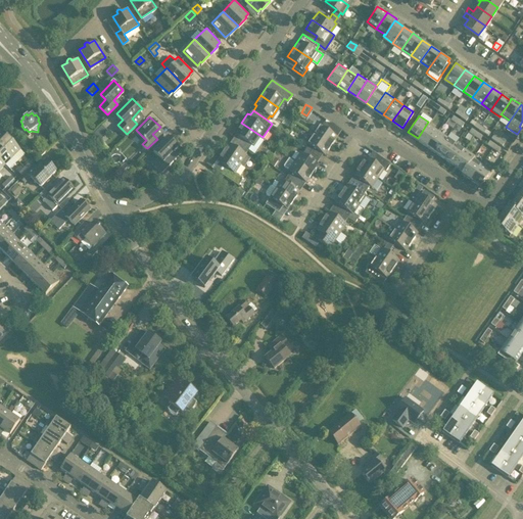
[(472,118),(469,121),(473,124),(478,128),(481,124),(483,121),(478,116),(475,120),(472,118)]
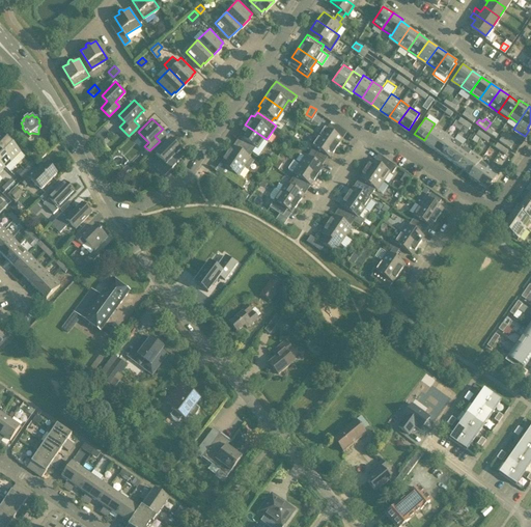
[(324,125),(317,133),(336,146),(342,137),(331,129),(334,125),(330,120),(326,126),(324,125)]
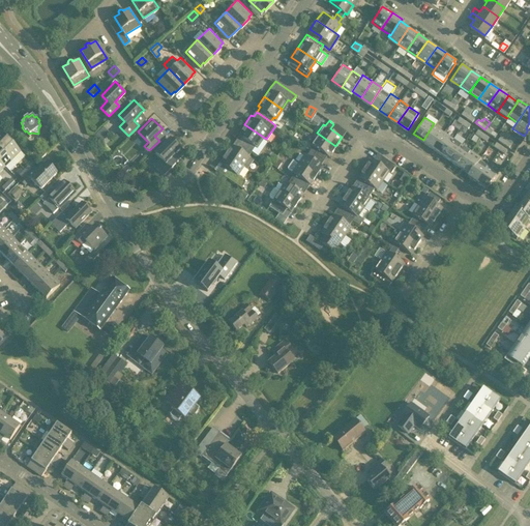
[(443,129),(434,123),(423,140),(432,146),(443,129)]
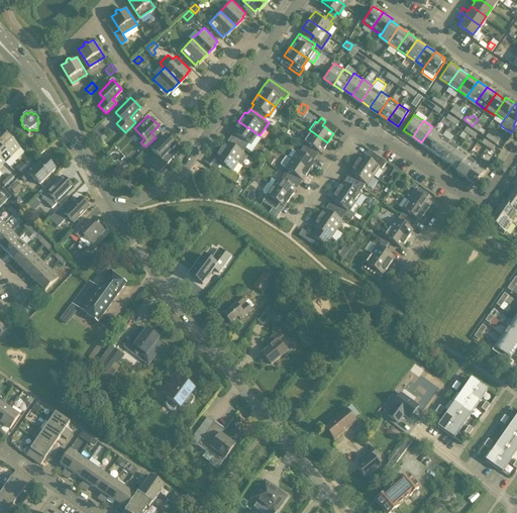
[(256,133),(238,121),(232,130),(234,131),(231,136),(245,145),(248,140),(250,142),(256,133)]
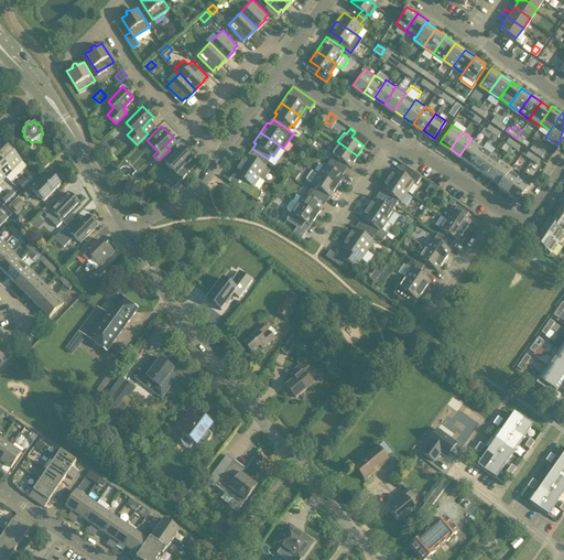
[(519,133),(516,138),(522,141),(525,144),(528,140),(524,138),(519,133)]
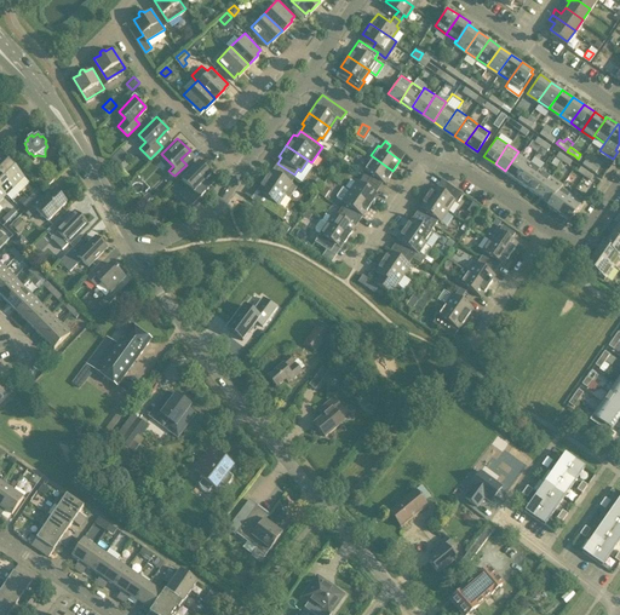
[(505,171),(516,178),(529,160),(518,151),(505,171)]
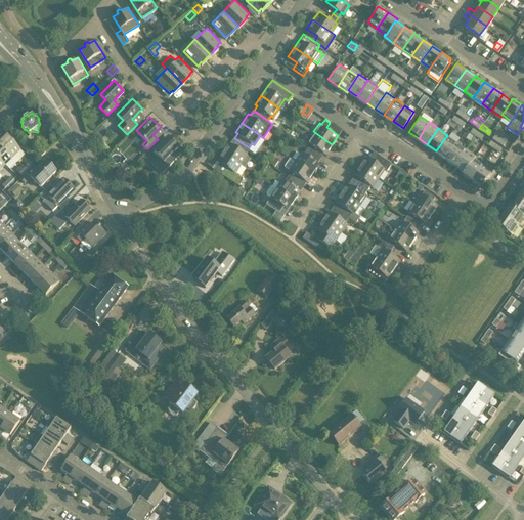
[(309,142),(306,146),(320,157),(323,152),(325,153),(332,144),(313,131),(307,140),(309,142)]
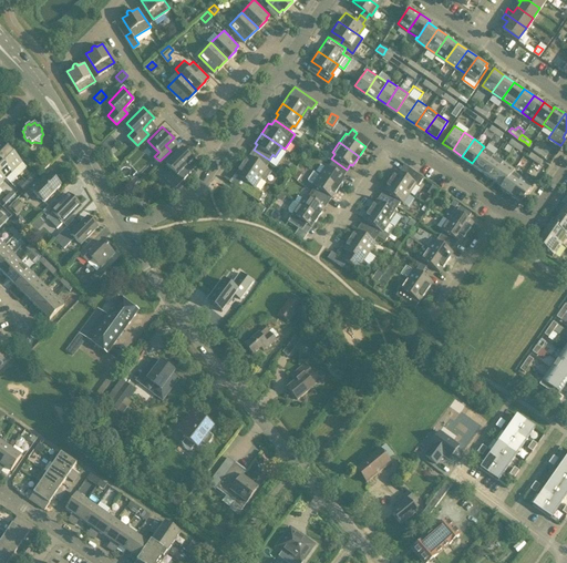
[(0,151),(0,153),(13,167),(22,159),(8,144),(0,151)]
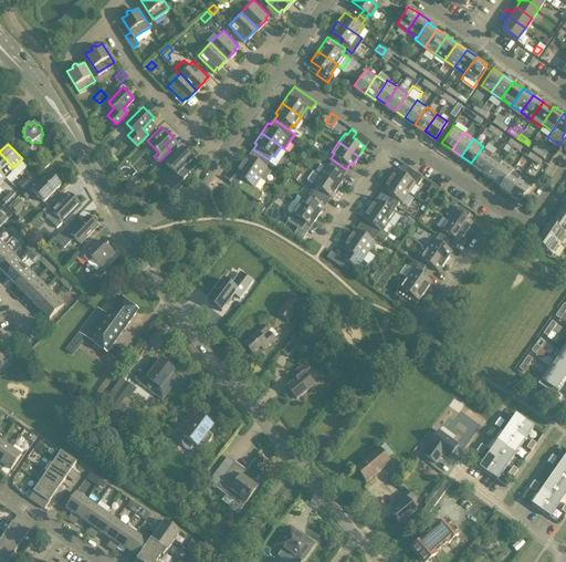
[(166,162),(171,167),(164,175),(174,185),(192,166),(188,160),(192,156),(181,145),(166,162)]
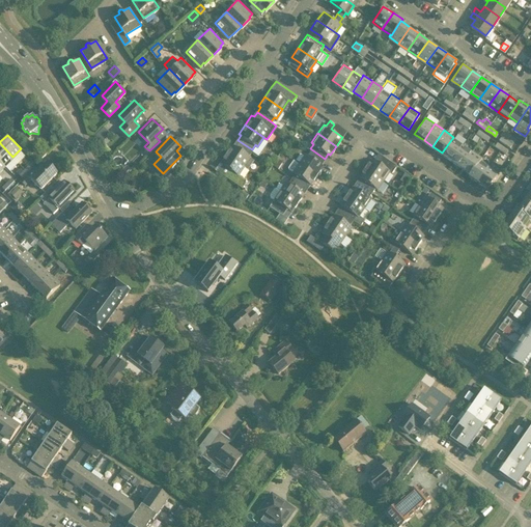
[(463,143),(453,137),(442,153),(451,159),(463,143)]
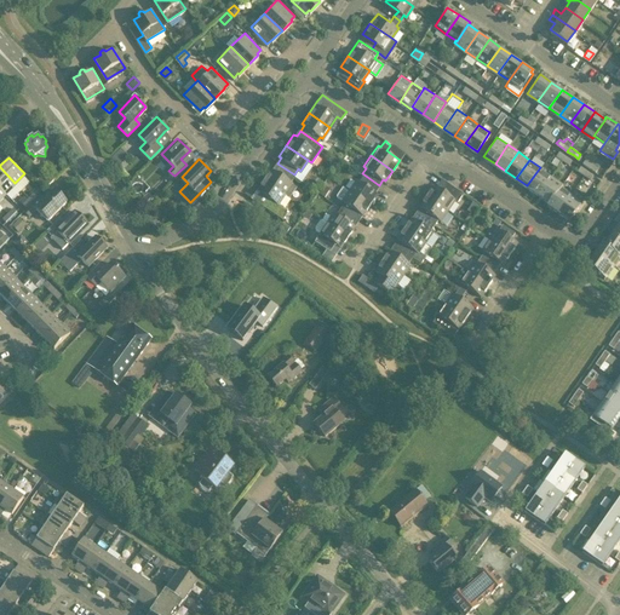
[(294,174),(277,164),(274,168),(271,167),(264,177),(286,193),(290,195),(297,184),(291,179),(294,174)]
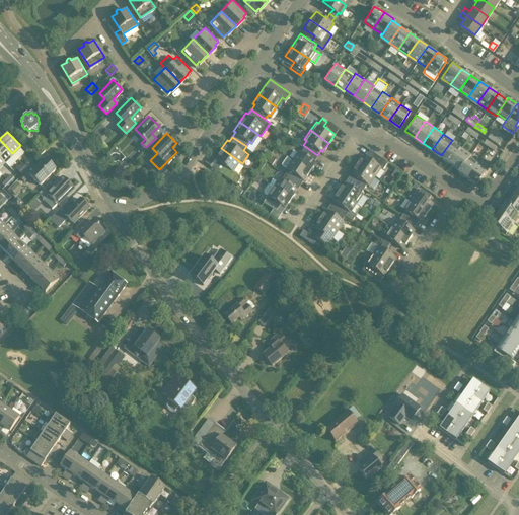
[(0,155),(5,160),(12,153),(0,140),(0,155)]
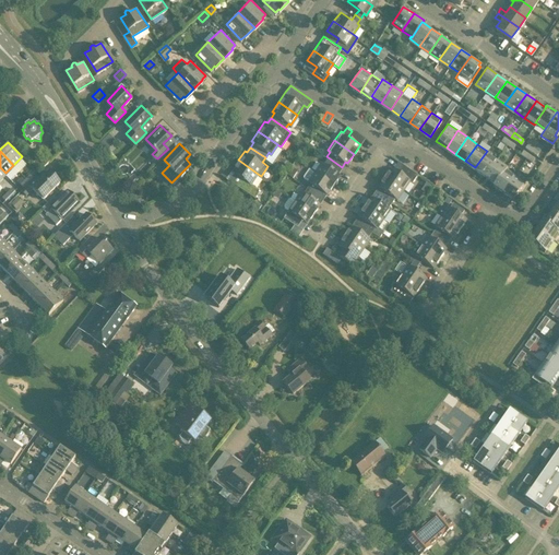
[(475,167),(485,175),(497,157),(487,151),(475,167)]
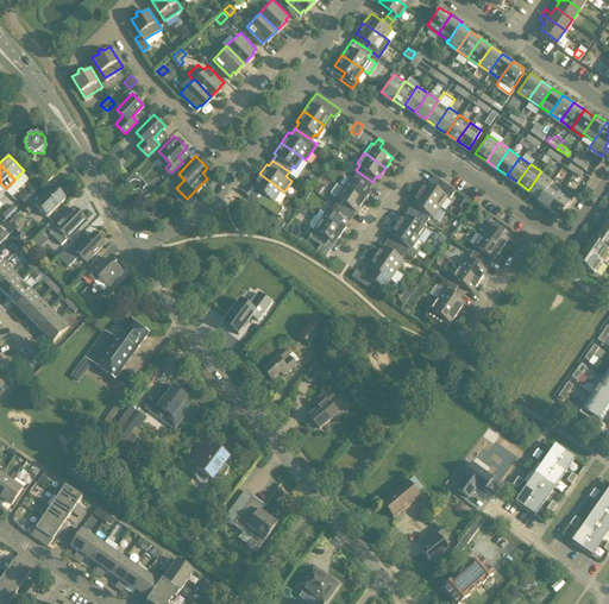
[(45,181),(54,172),(51,170),(38,169),(38,172),(36,175),(42,181),(44,180),(45,181)]
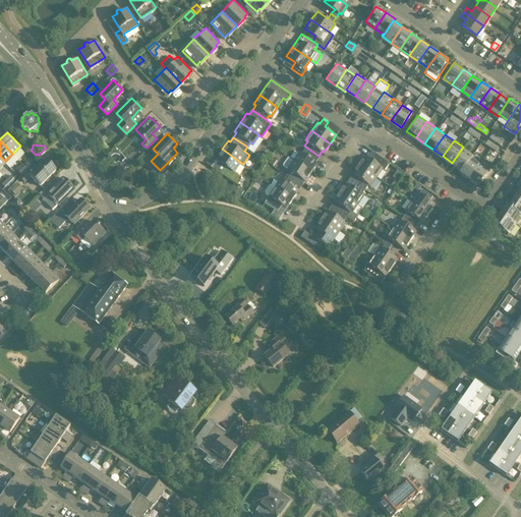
[(299,149),(293,158),(311,170),(317,161),(315,160),(319,156),(304,146),(301,151),(299,149)]
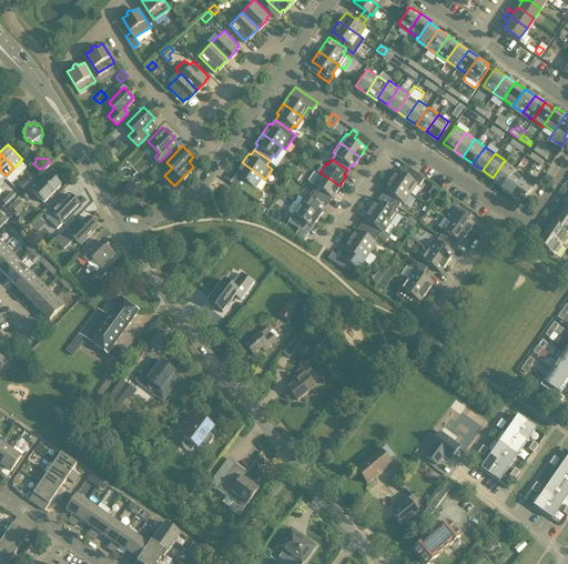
[(515,167),(505,160),(493,178),(503,183),(503,184),(514,169),(515,167)]
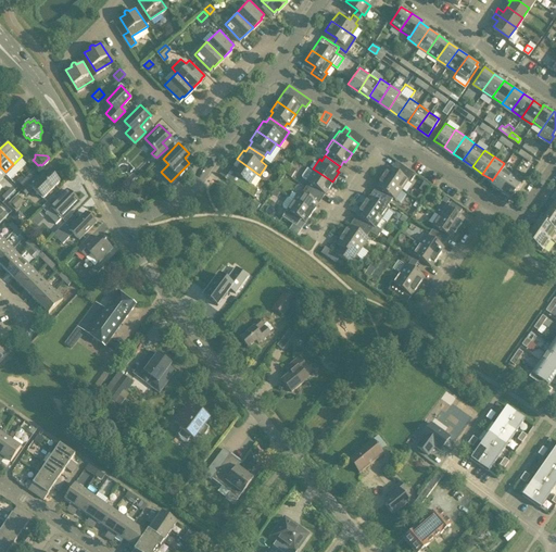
[(256,173),(237,159),(230,168),(232,171),(227,177),(253,196),(257,187),(250,182),(256,173)]
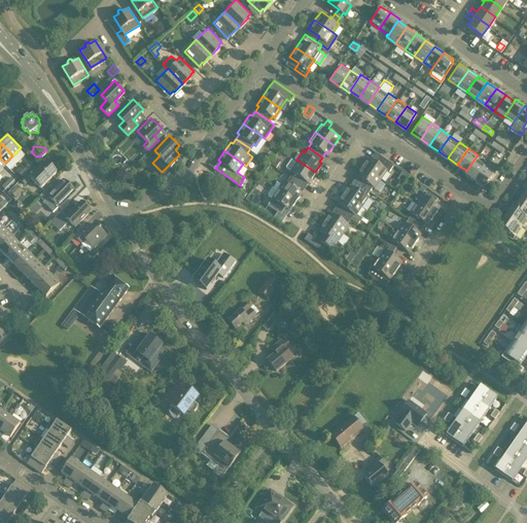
[(369,155),(362,165),(381,177),(386,169),(388,170),(393,163),(376,150),(371,157),(369,155)]
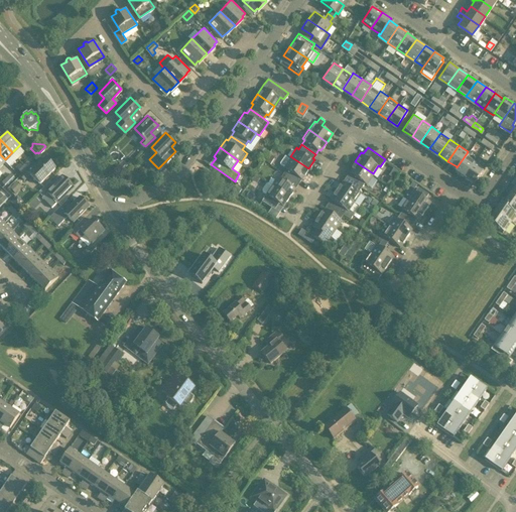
[(308,168),(290,156),(285,153),(280,160),(280,162),(286,166),(283,171),(288,174),(291,170),(302,177),(308,168)]
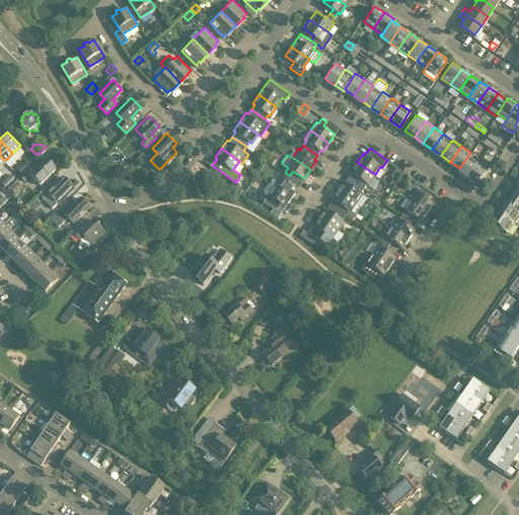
[(459,168),(459,167),(457,169),(467,176),(477,160),(469,154),(459,168)]
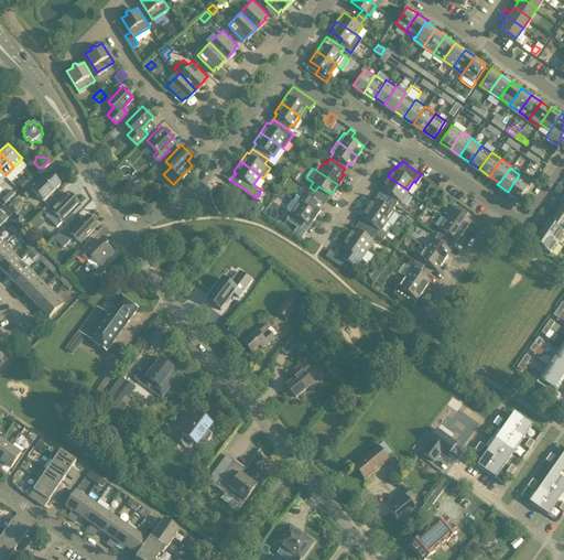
[(522,170),(519,174),(508,192),(518,198),(532,176),(522,170)]
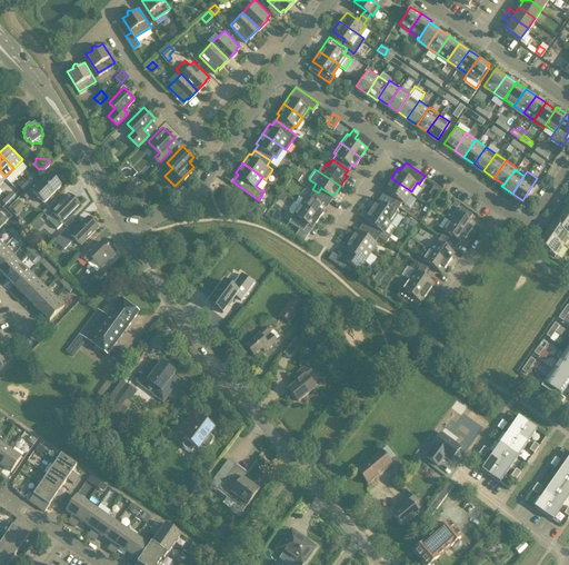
[(32,189),(43,200),(60,184),(49,172),(38,184),(33,179),(21,191),(26,196),(32,189)]
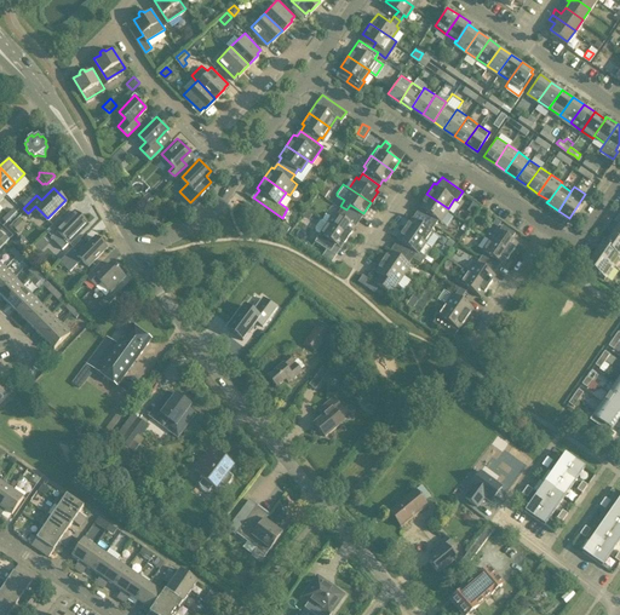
[(441,219),(448,208),(426,194),(419,205),(432,213),(429,219),(434,223),(438,217),(441,219)]
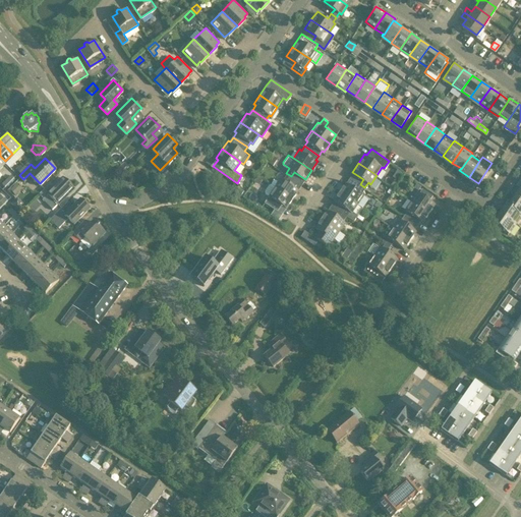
[(120,172),(124,168),(119,164),(115,168),(120,172)]
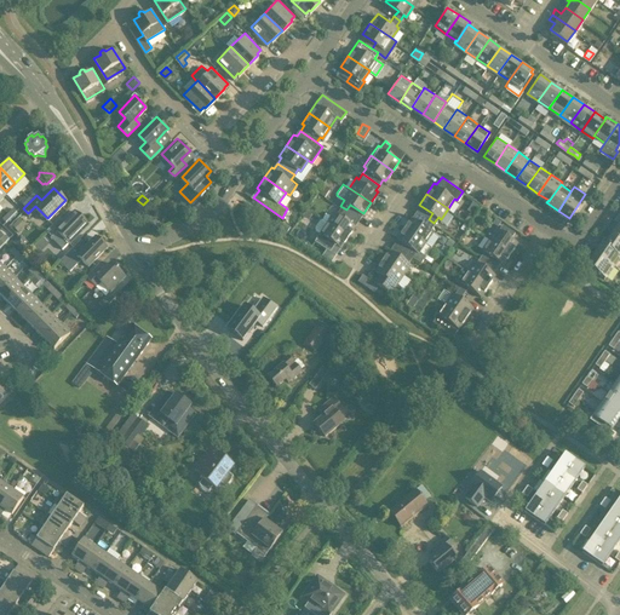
[(253,214),(257,208),(247,202),(244,207),(253,214)]
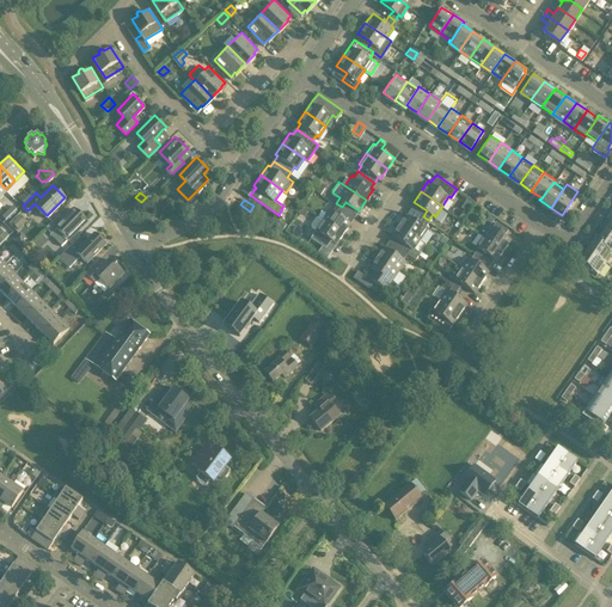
[(7,207),(11,212),(17,206),(12,202),(7,207)]
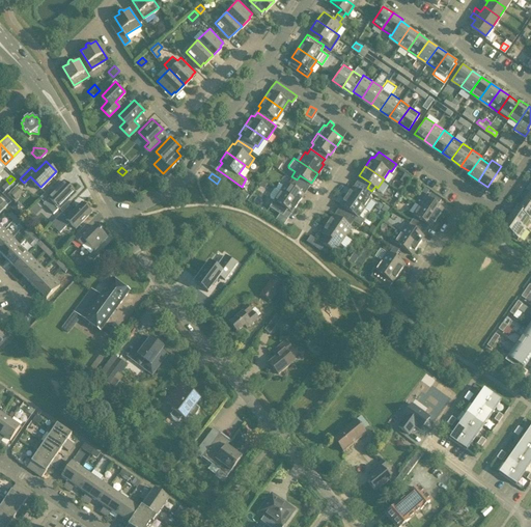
[(286,179),(280,189),(298,201),(304,192),(294,185),(297,179),(291,176),(288,181),(286,179)]
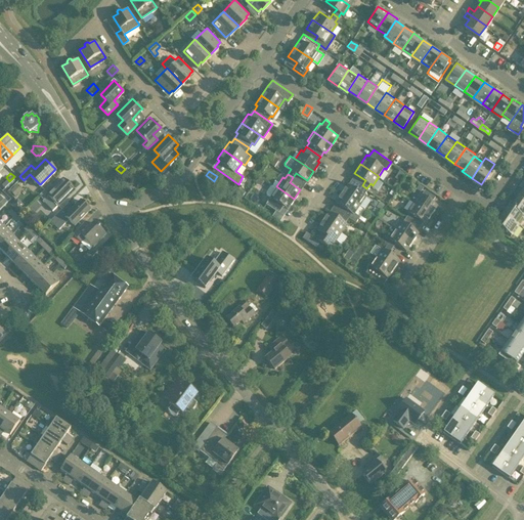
[(47,184),(39,192),(43,198),(53,208),(57,203),(74,186),(63,176),(53,186),(51,188),(47,184)]
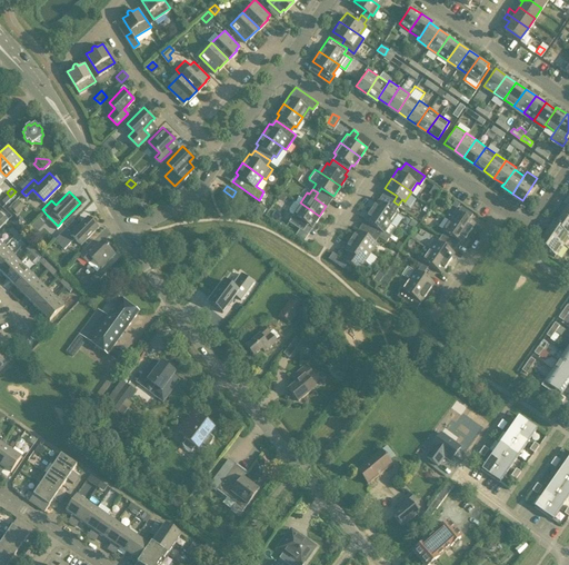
[(319,216),(300,202),(295,198),(289,206),(289,209),(296,214),(291,219),(297,222),(301,218),(312,226),(319,216)]
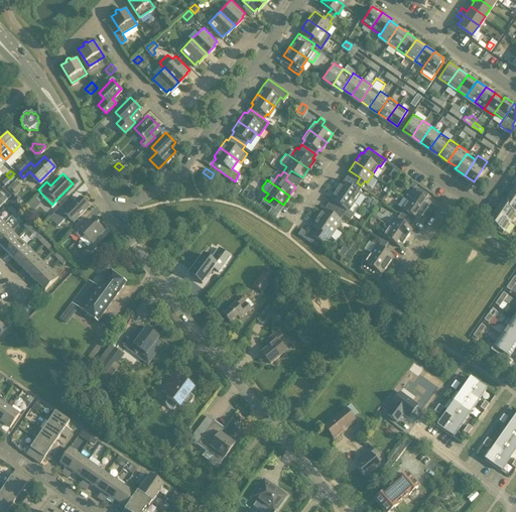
[(343,179),(337,188),(354,201),(359,204),(365,195),(360,192),(358,190),(361,185),(357,182),(354,186),(343,179)]
